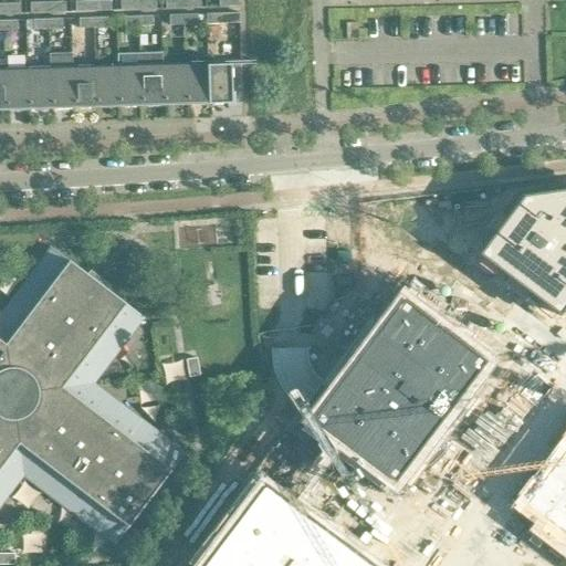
[(138,10),(137,0),(127,0),(121,0),(121,10),(138,10)]
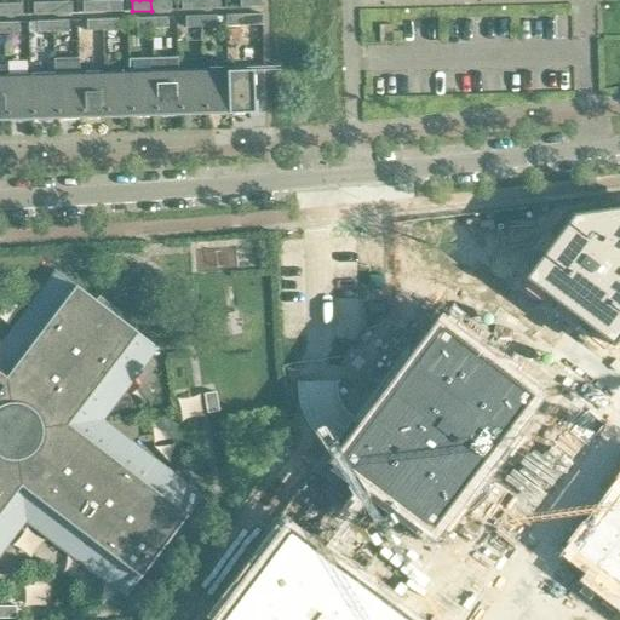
[(171,10),(170,0),(150,0),(151,11),(171,10)]
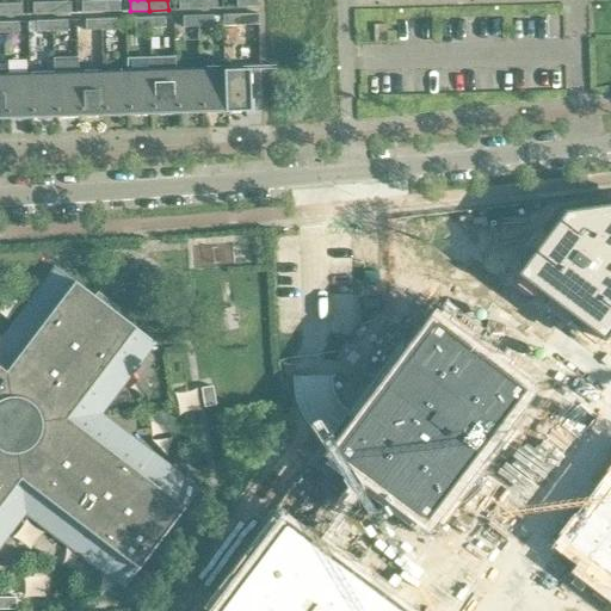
[(100,12),(100,1),(81,2),(81,13),(100,12)]
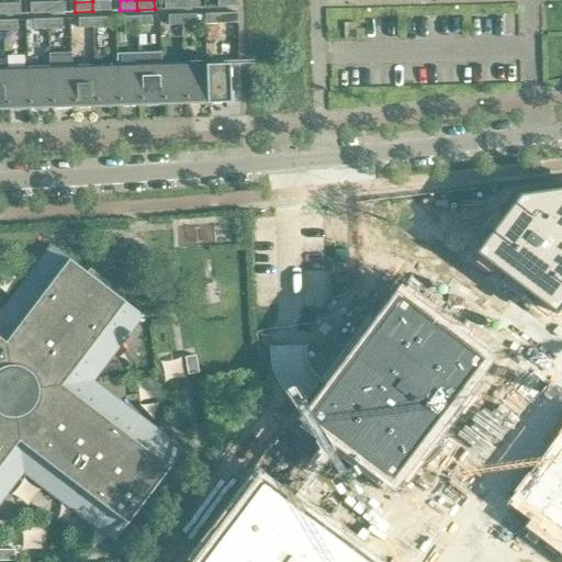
[(110,11),(110,1),(92,1),(92,11),(110,11)]
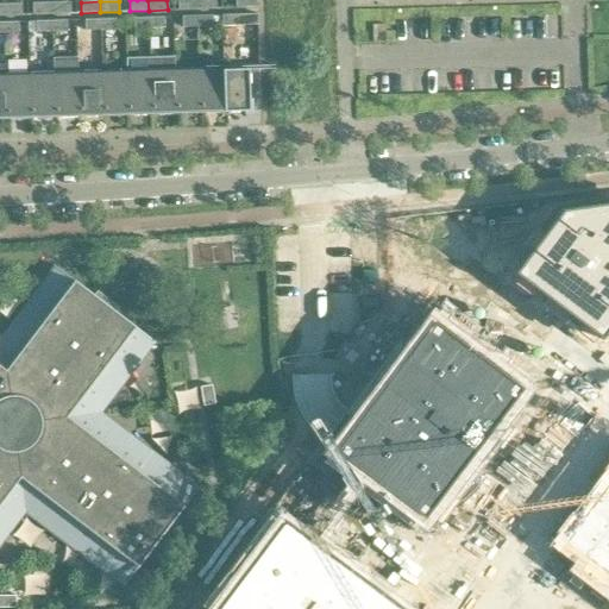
[(51,13),(51,2),(32,4),(33,14),(51,13)]
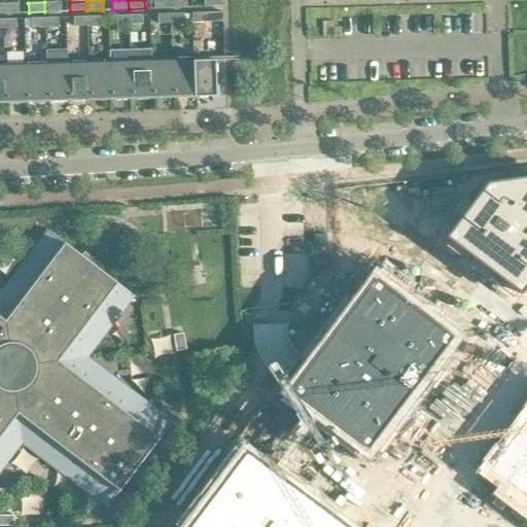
[(61,11),(61,2),(44,2),(44,11),(61,11)]
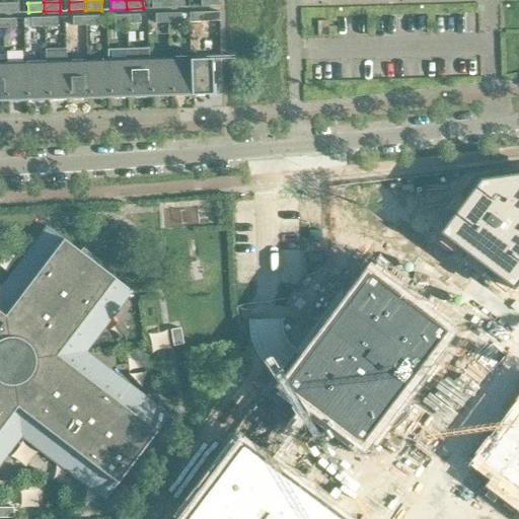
[(18,12),(18,3),(2,4),(3,13),(18,12)]
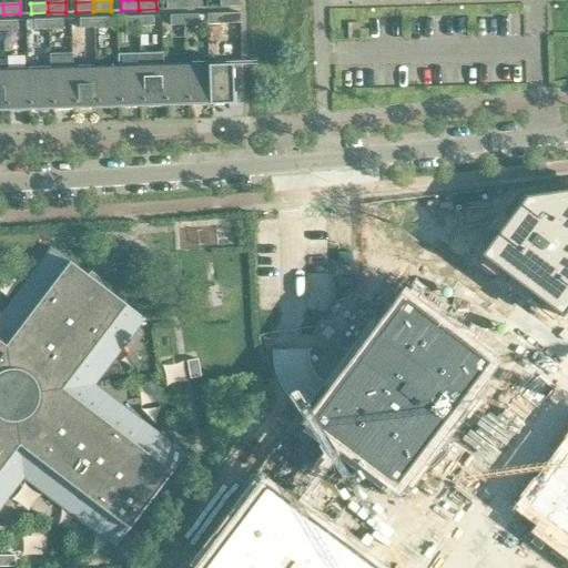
[(241,23),(241,13),(209,14),(209,24),(221,24),(241,23)]
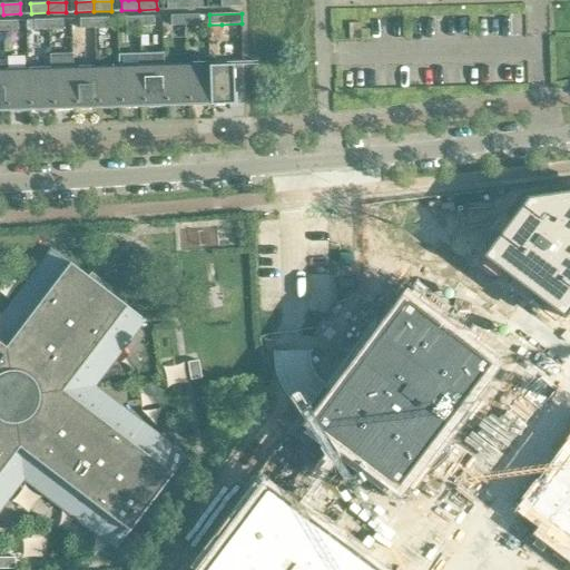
[(199,26),(199,15),(185,16),(185,26),(199,26)]
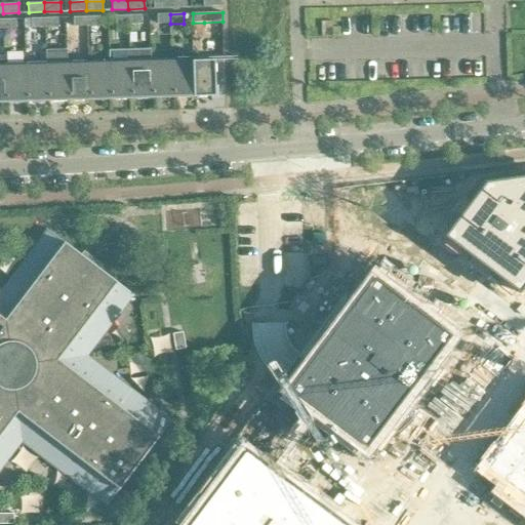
[(170,24),(170,14),(157,14),(157,24),(170,24)]
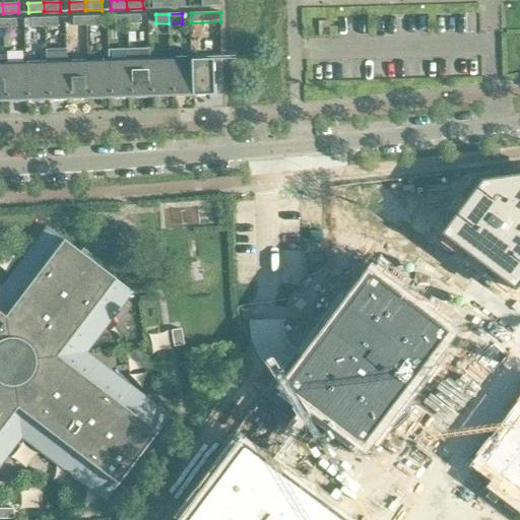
[(127,24),(127,15),(114,15),(115,25),(127,24)]
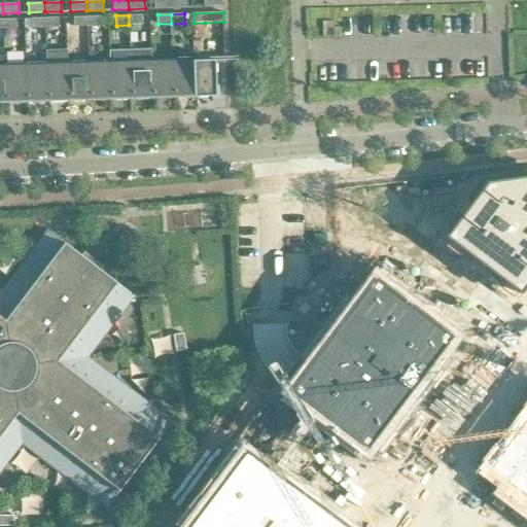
[(142,25),(142,15),(129,15),(129,25),(142,25)]
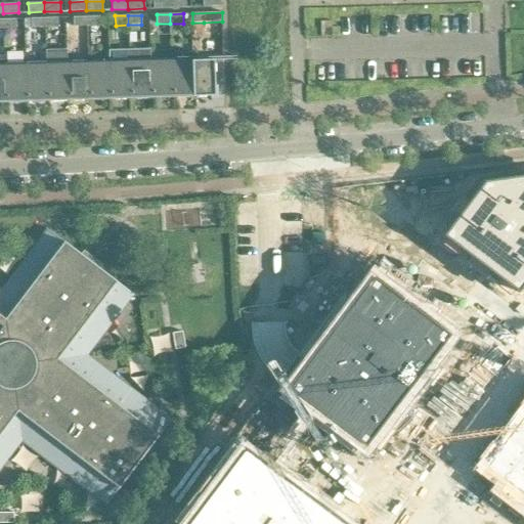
[(87,27),(86,16),(73,17),(74,27),(87,27)]
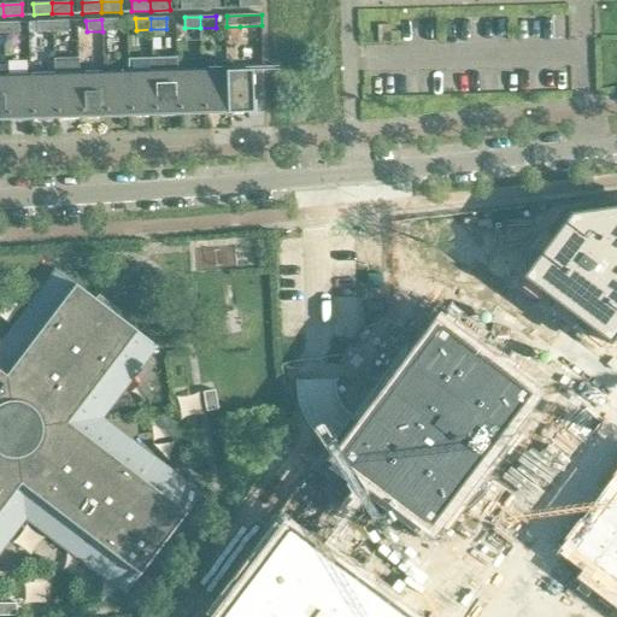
[(118,30),(117,19),(101,19),(103,31),(118,30)]
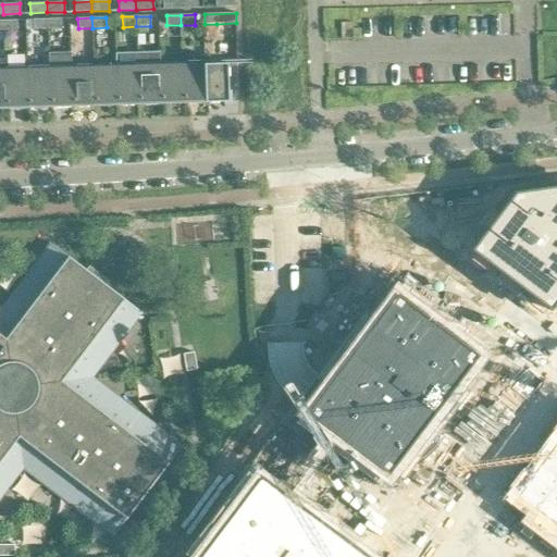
[(62,28),(61,19),(48,20),(48,29),(62,28)]
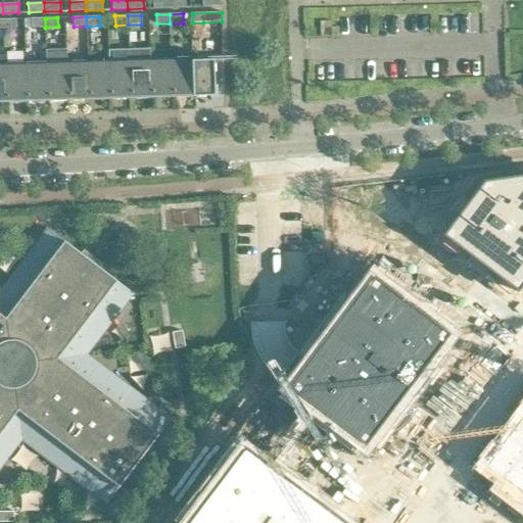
[(45,28),(45,18),(32,18),(32,28),(45,28)]
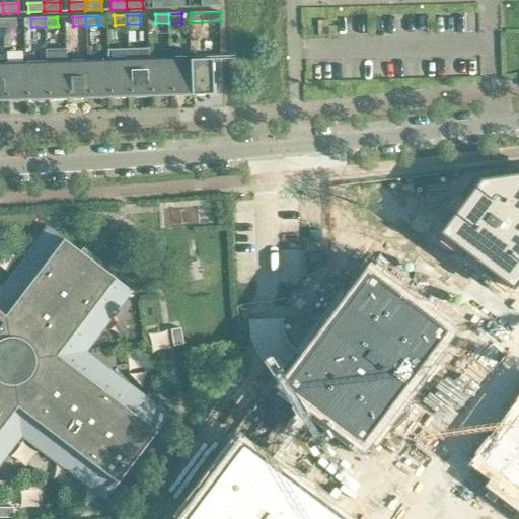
[(16,28),(16,19),(3,19),(3,28),(16,28)]
